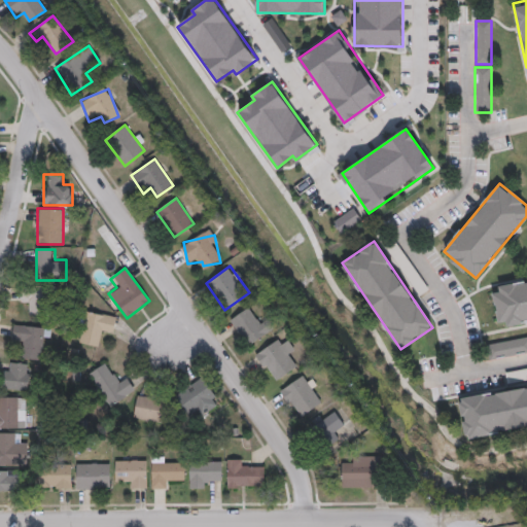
[(526,280),(499,286),(500,291),(492,292),(498,322),(506,321),(506,325),(526,320),(526,280)]
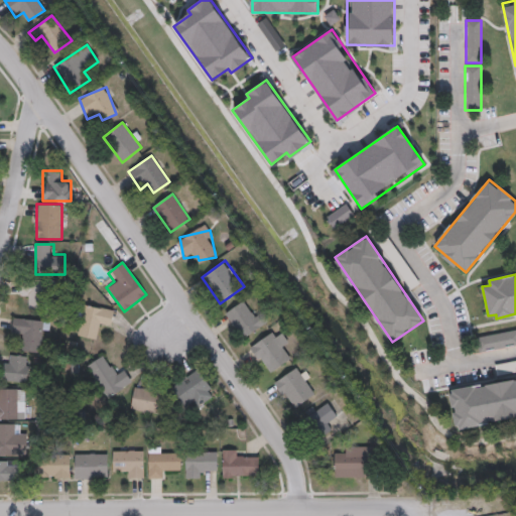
[(22,299),(22,280),(47,280),(47,310),(28,310),(28,299),(22,299)]
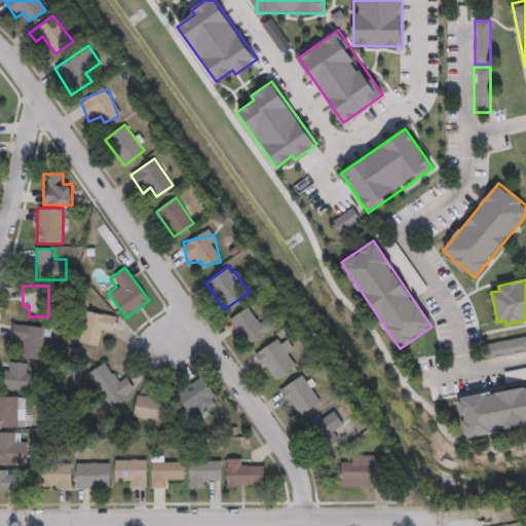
[(248,345),(229,321),(251,305),(269,330),(248,345)]
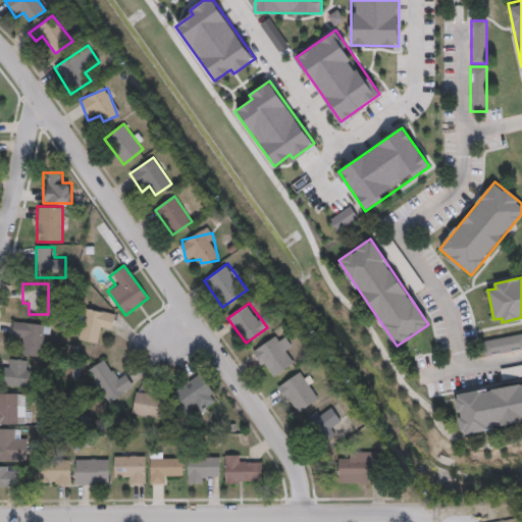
[(111,330),(101,328),(98,344),(79,340),(85,308),(114,314),(111,330)]
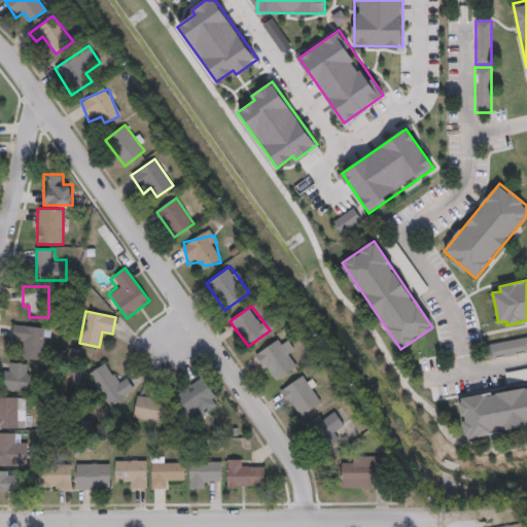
[(12,338),(13,324),(47,328),(43,360),(20,358),(22,339),(12,338)]
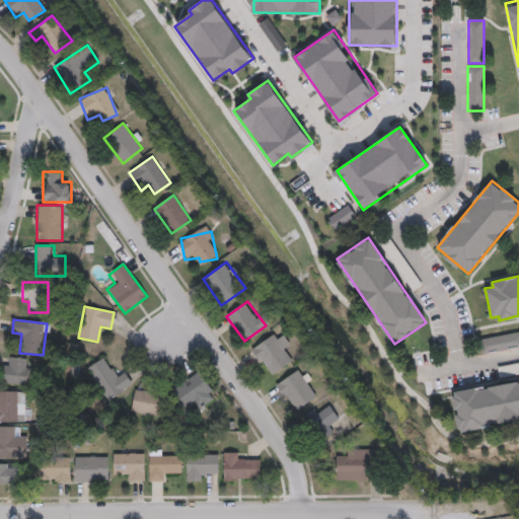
[(251,350),(280,329),(291,346),(283,352),(290,362),(270,376),(251,350)]
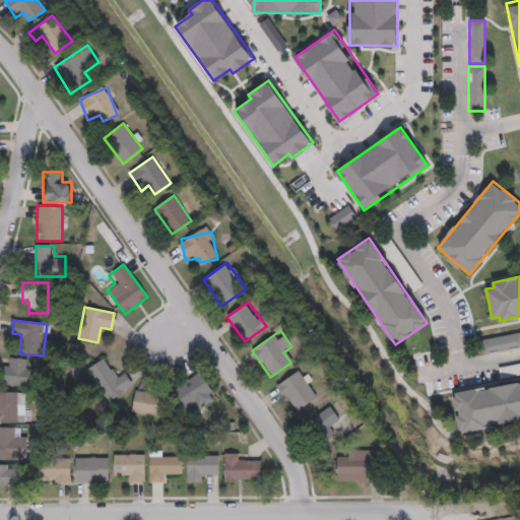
[(519,348),(519,332),(479,340),(482,355),(519,348)]
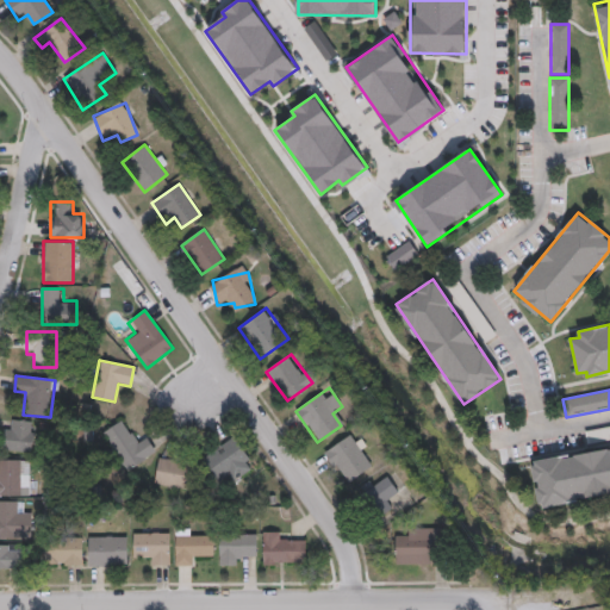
[(33,453),(2,453),(2,419),(33,419),(33,453)]
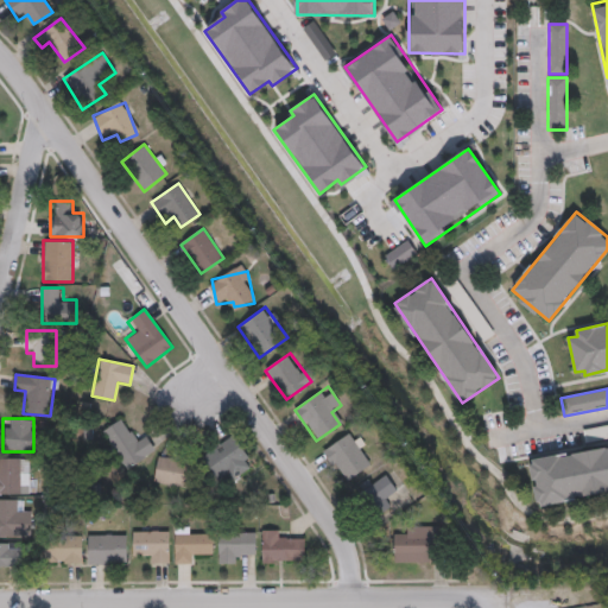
[(154,450),(125,472),(99,435),(120,420),(134,439),(143,434),(154,450)]
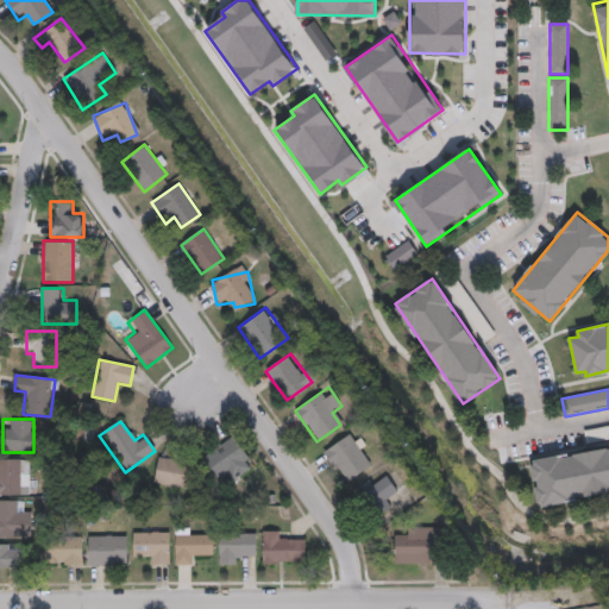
[(324,452),(351,433),(372,464),(345,483),(324,452)]
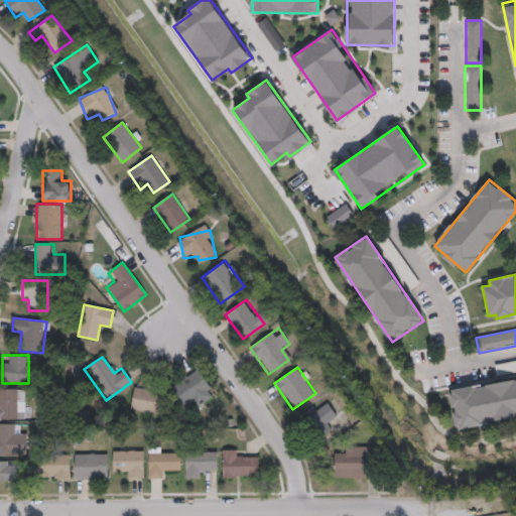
[(198,406),(192,401),(184,407),(170,390),(197,369),(216,392),(198,406)]
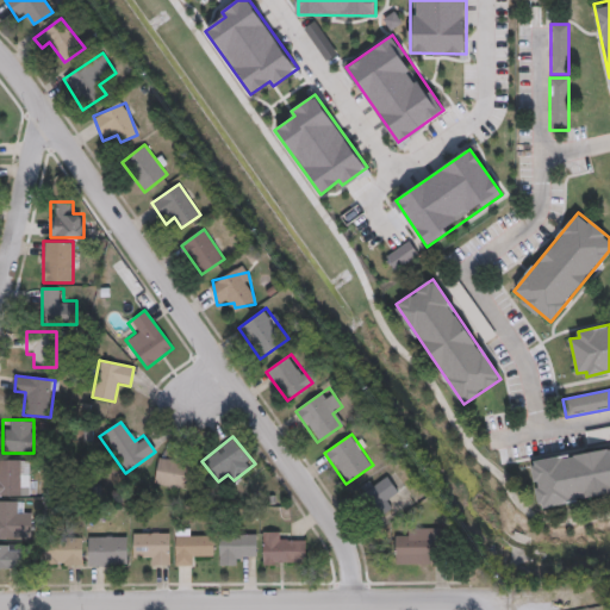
[(609,446),(533,461),(541,508),(609,493),(609,446)]
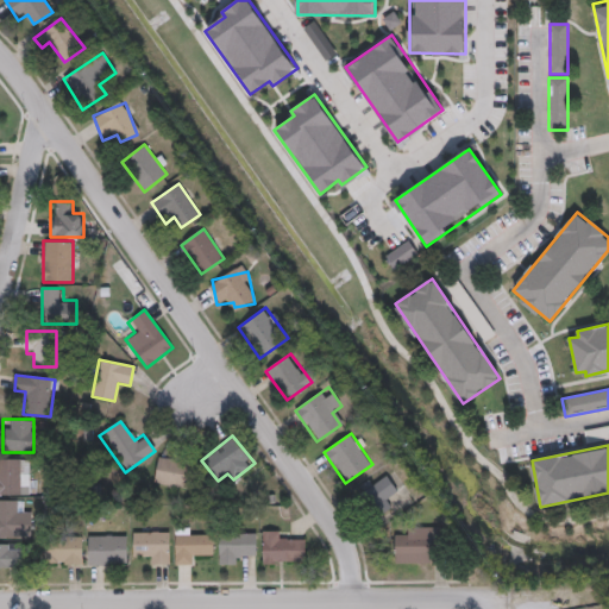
[(187,489),(154,482),(159,457),(193,464),(187,489)]
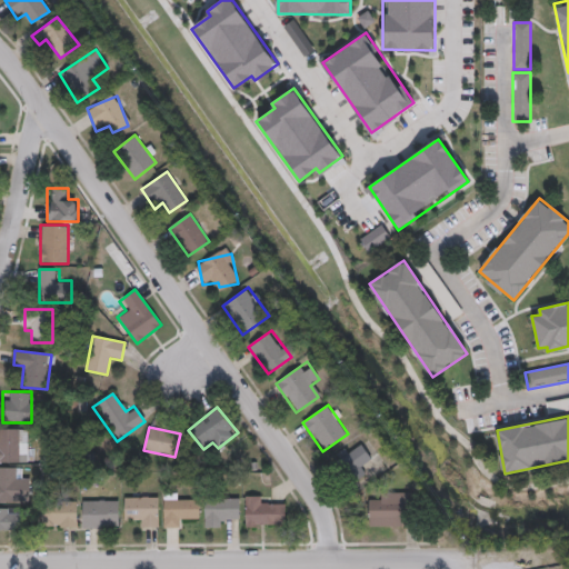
[(28,462),(0,462),(0,429),(28,429),(28,462)]
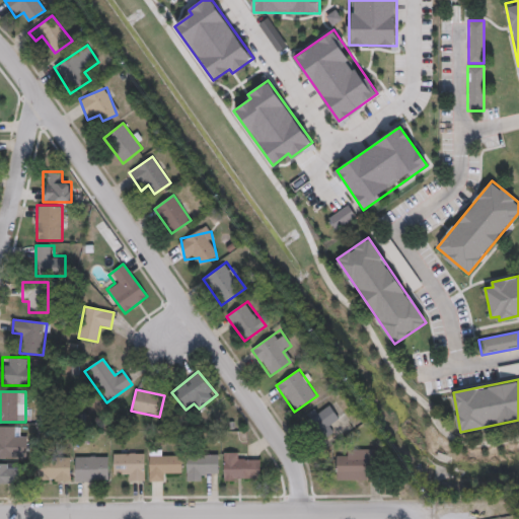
[(336,431),(322,440),(308,420),(329,404),(340,419),(331,425),(336,431)]
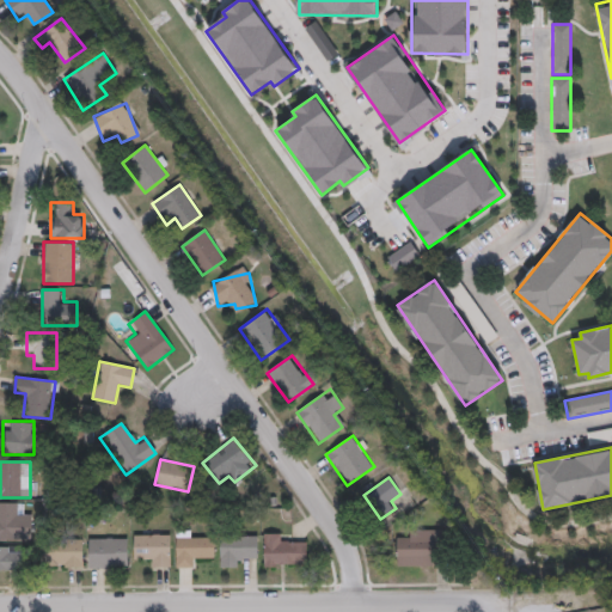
[(0,540),(0,502),(23,502),(23,515),(34,515),(34,540),(0,540)]
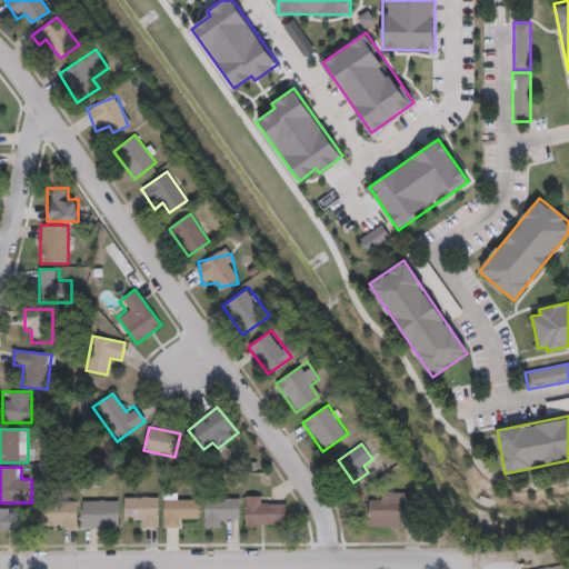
[(369,526),(369,493),(412,493),(412,526),(369,526)]
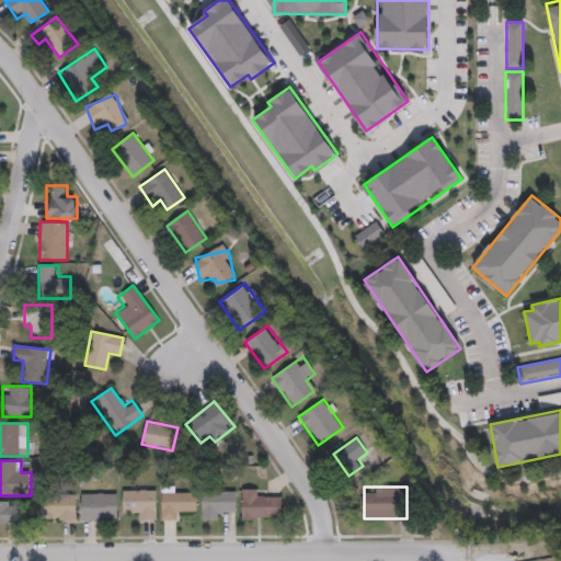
[(195,488),(195,510),(183,510),(183,519),(161,519),(161,488),(195,488)]
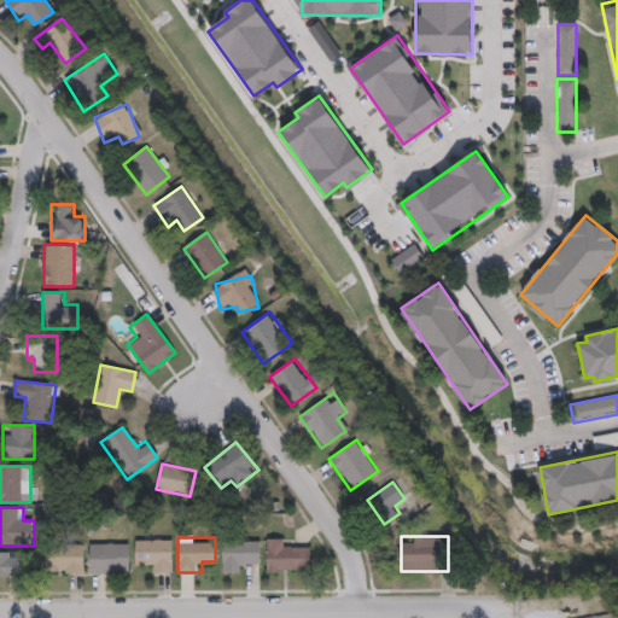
[(172,572),(146,572),(146,561),(134,561),(134,540),(172,540),(172,572)]
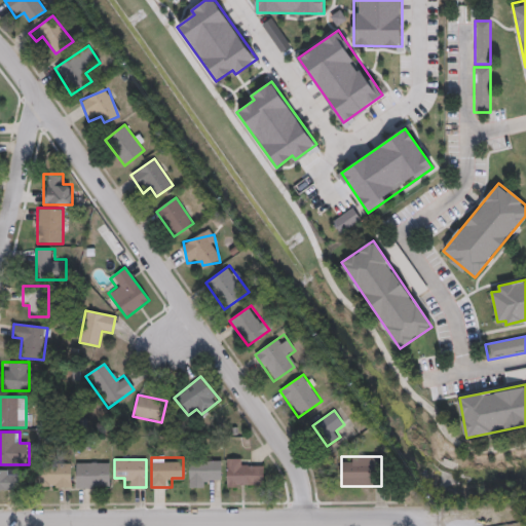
[(263,465),(263,486),(226,486),(226,459),(247,459),(247,465),(263,465)]
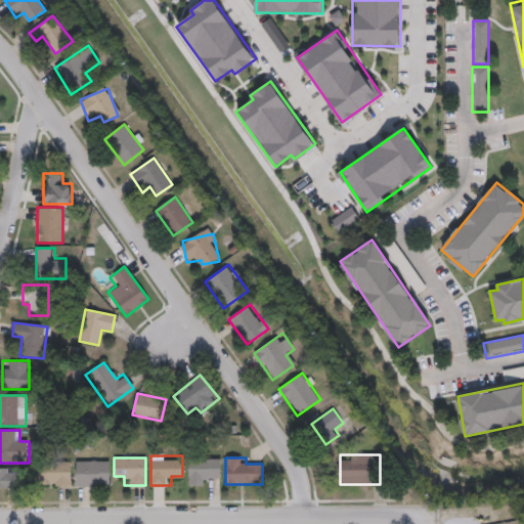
[(220,459),(220,476),(210,476),(210,485),(188,485),(188,459),(220,459)]
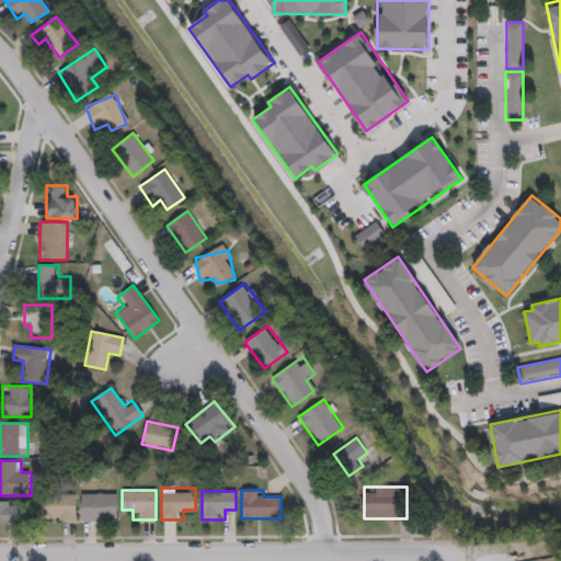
[(117,521),(81,521),(81,492),(117,492),(117,521)]
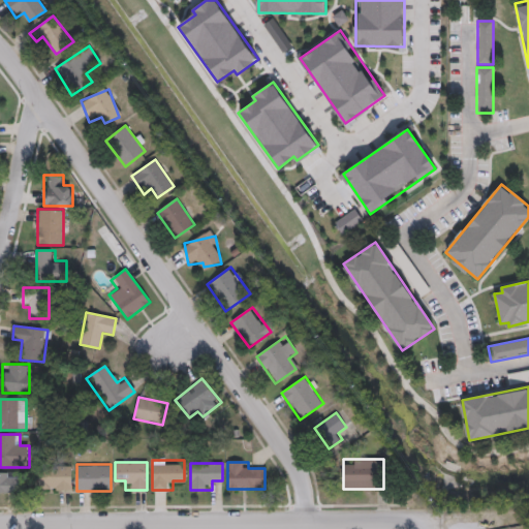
[(71,491),(36,491),(36,466),(71,466),(71,491)]
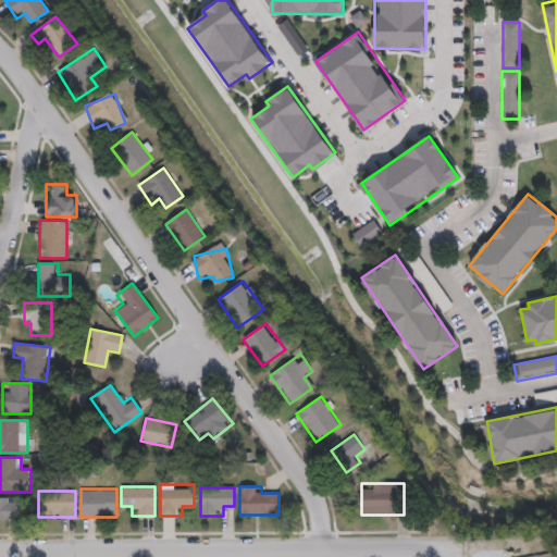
[(0,519),(0,497),(20,497),(20,519),(0,519)]
